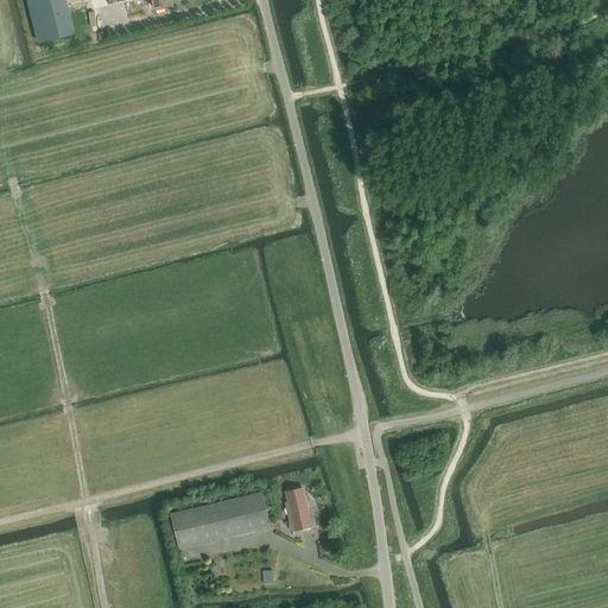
[(64,0),(29,0),(39,42),(74,33),(64,0)]
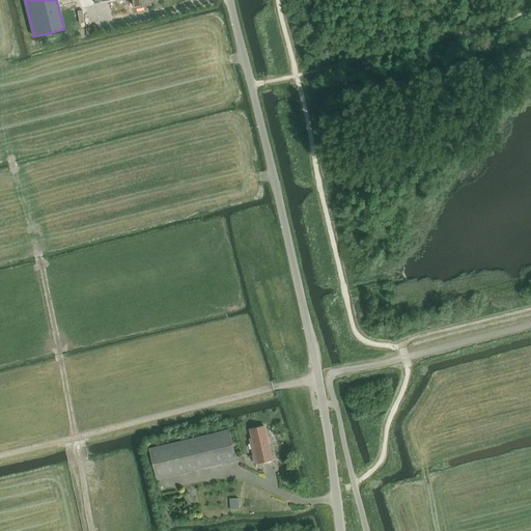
[(133,0),(135,8),(150,5),(149,0),(133,0)]
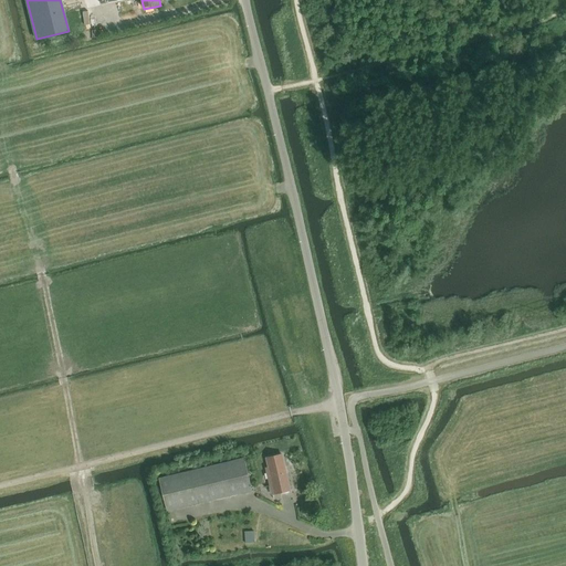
[(266,468),(273,494),(291,490),(282,454),(266,458),(269,467),(266,468)]
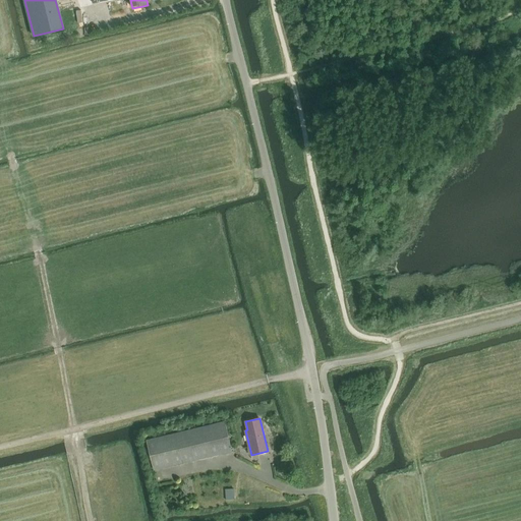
[(154,470),(232,451),(225,421),(147,441),(154,470)]
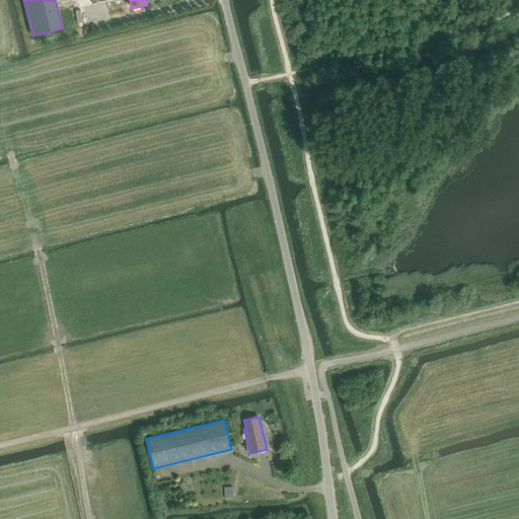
[(233,487),(225,488),(226,498),(234,498),(233,487)]
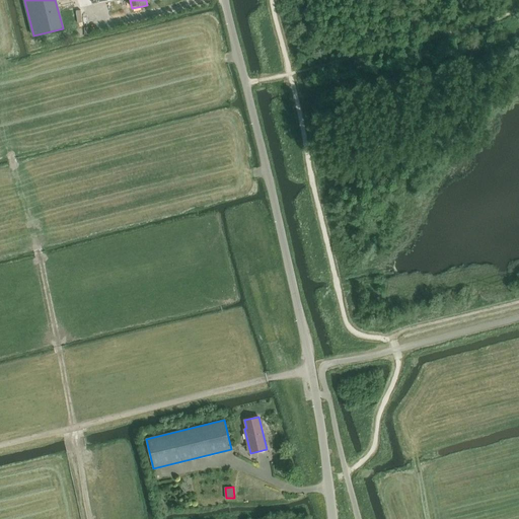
All buildings are outlined.
